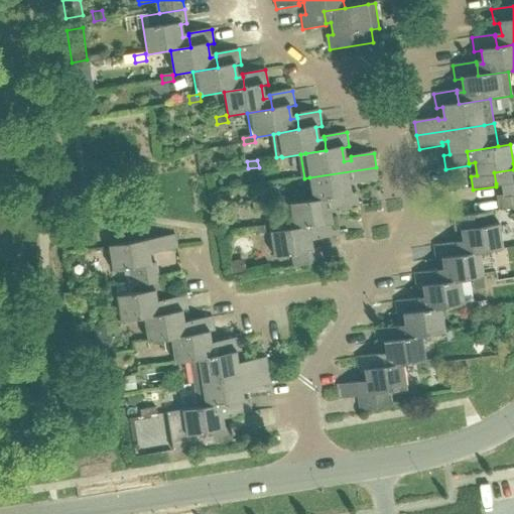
[(334,198),(336,209),(336,212),(359,208),(357,194),(350,195),(348,181),(355,180),(355,183),(378,180),(376,167),(309,177),(312,201),(334,198)]
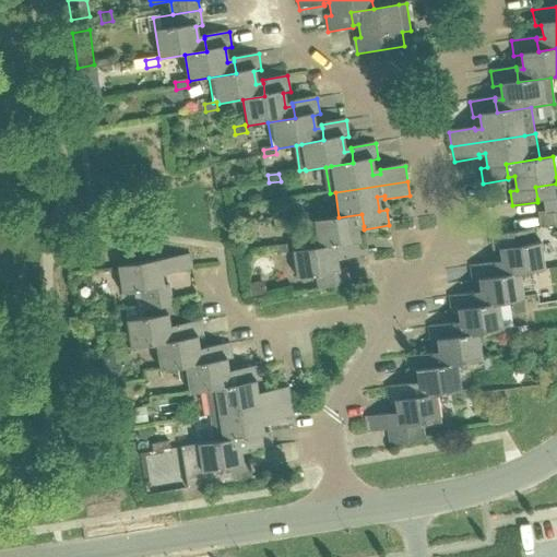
[(556,184),(535,187),(537,199),(544,198),(546,212),(540,213),(542,228),(556,225),(556,184)]
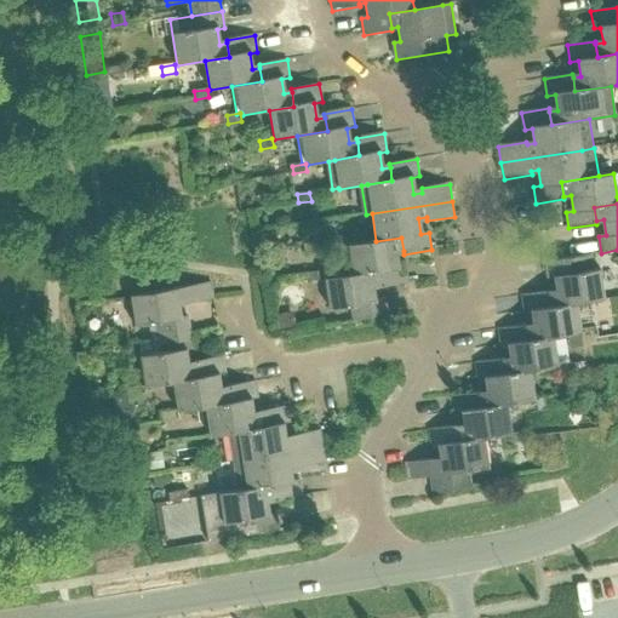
[(394,252),(404,251),(401,238),(376,241),(349,246),(353,275),(378,272),(381,285),(381,289),(408,284),(406,267),(396,268),(394,252)]
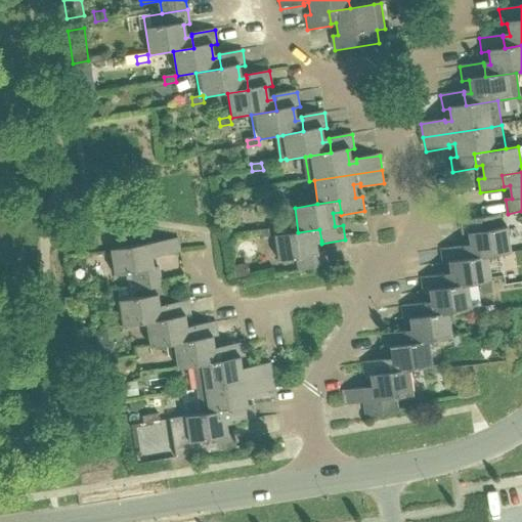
[(258,214),(269,213),(268,205),(257,207),(258,214)]
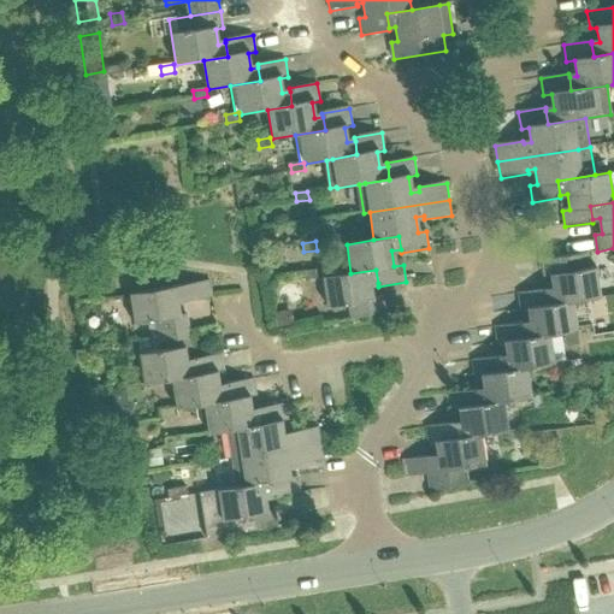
[(573,255),(542,260),(544,278),(551,277),(554,291),(547,293),(549,306),(574,302),(602,297),(597,267),(590,269),(588,253),(573,255)]
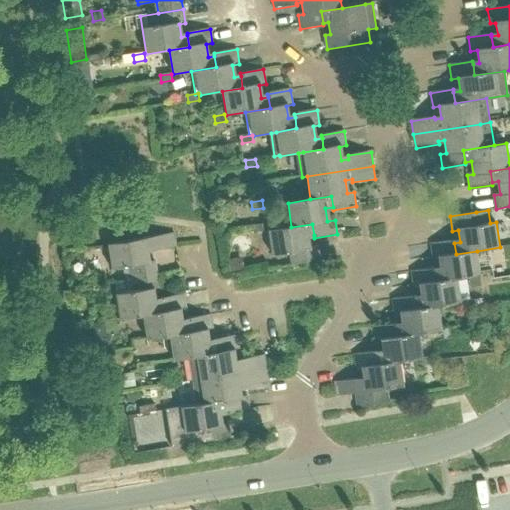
[(256,233),(267,231),(266,224),(255,226),(256,233)]
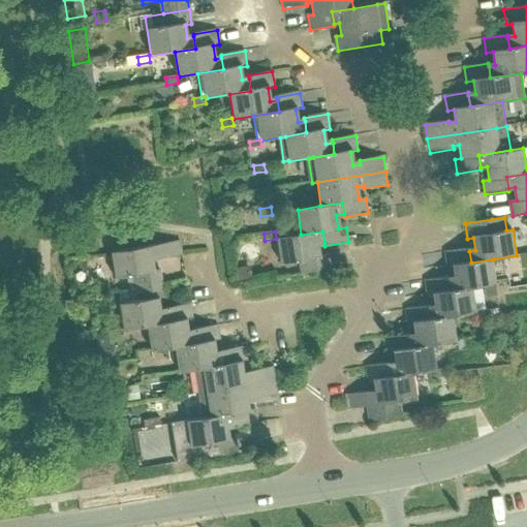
[(317,244),(324,243),(322,231),(301,235),(277,239),(282,265),(300,261),(302,275),(329,271),(327,256),(319,257),(317,244)]
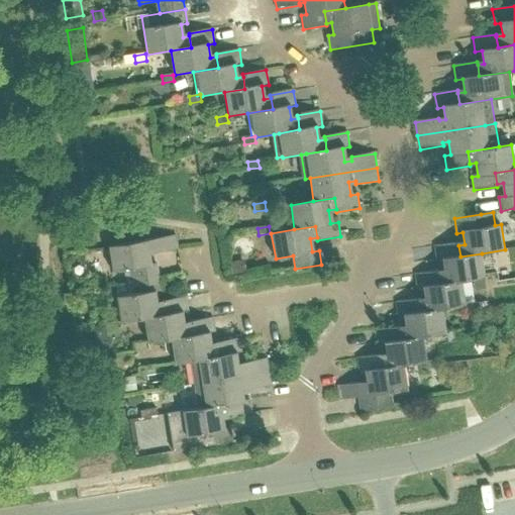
[(133,282),(160,278),(158,264),(152,265),(150,252),(156,251),(156,253),(179,250),(177,236),(110,246),(110,248),(114,272),(124,271),(125,283),(133,282)]
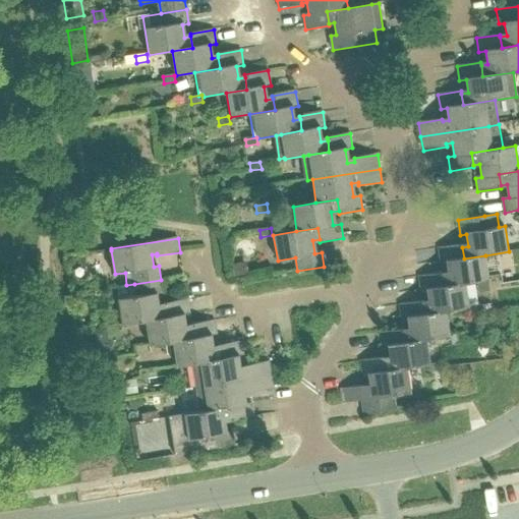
[(464,258),(462,247),(462,244),(439,248),(441,263),(447,262),(449,275),(443,276),(445,287),(472,282),(489,280),(485,255),(464,258)]
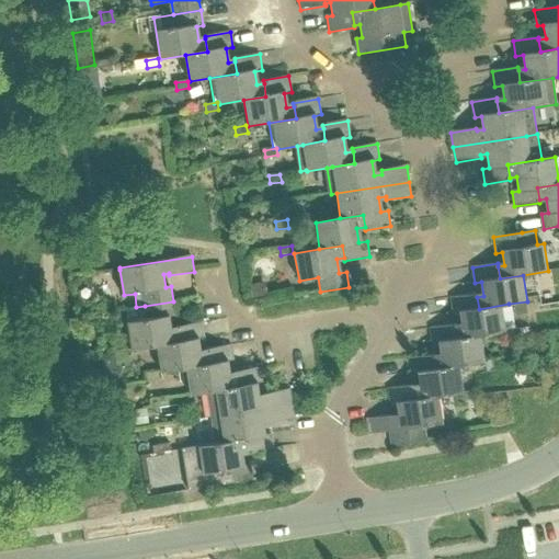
[(477,294),(452,298),(454,314),(460,312),(464,327),(456,328),(458,340),(480,335),(506,332),(505,331),(513,330),(509,304),(479,309),(477,297),(477,294)]
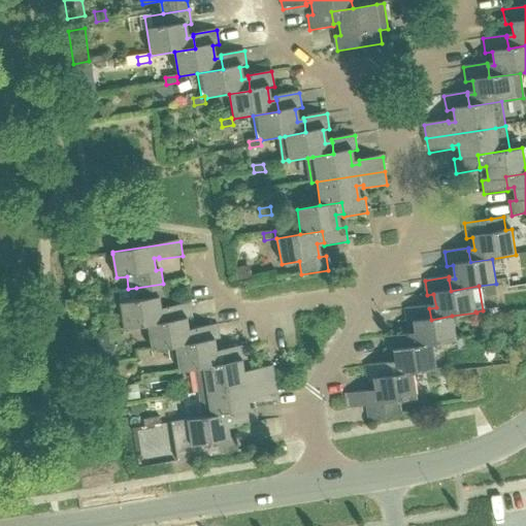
[(169,322),(167,310),(162,311),(160,297),(165,296),(163,284),(136,288),(128,289),(129,291),(120,292),(122,303),(120,303),(124,329),(148,325),(169,322)]
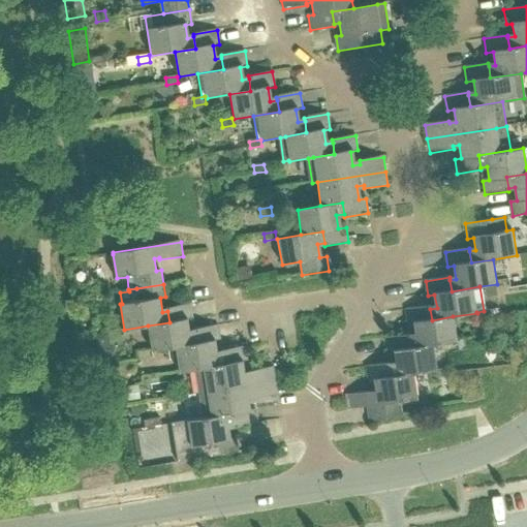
[(197,344),(195,332),(190,333),(188,320),(193,319),(190,305),(167,308),(167,311),(169,322),(148,326),(152,351),(176,347),(197,344)]
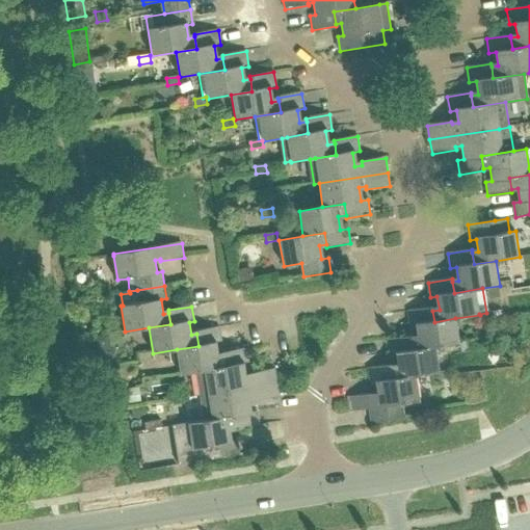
[(434,322),(432,311),(432,308),(408,311),(412,326),(418,325),(420,338),(413,339),(415,351),(436,347),(459,344),(455,318),(434,322)]
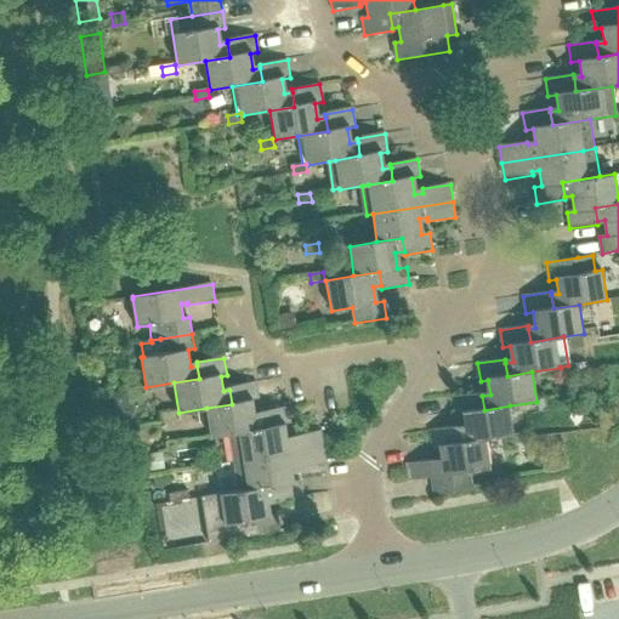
[(263,429),(262,416),(256,416),(254,401),(259,399),(256,382),(228,387),(230,390),(232,404),(206,408),(211,437),(228,435),(263,429)]
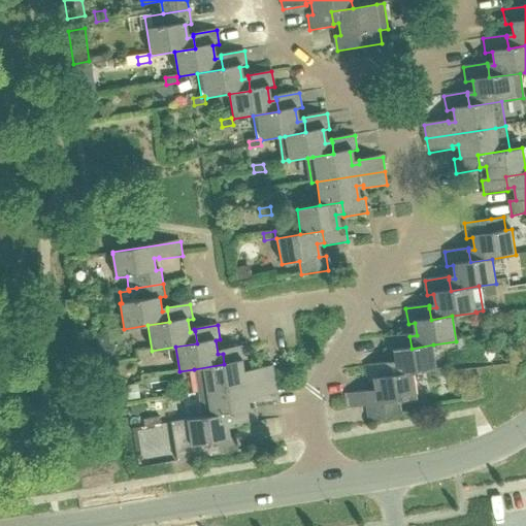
[(412,349),(409,336),(409,334),(386,337),(389,352),(395,351),(397,364),(391,365),(392,376),(414,373),(437,369),(433,344),(412,349)]
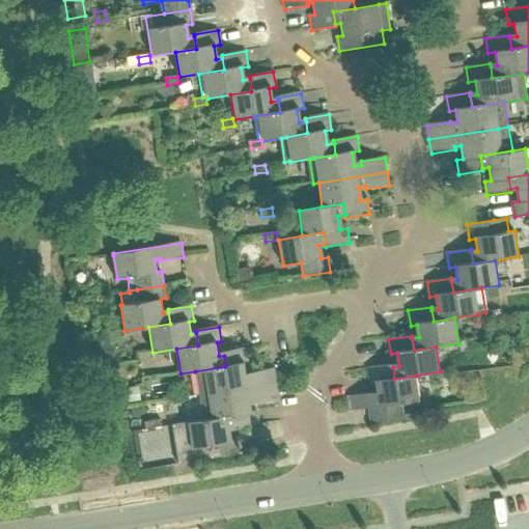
[(462,349),(473,347),(472,340),(461,342),(462,349)]
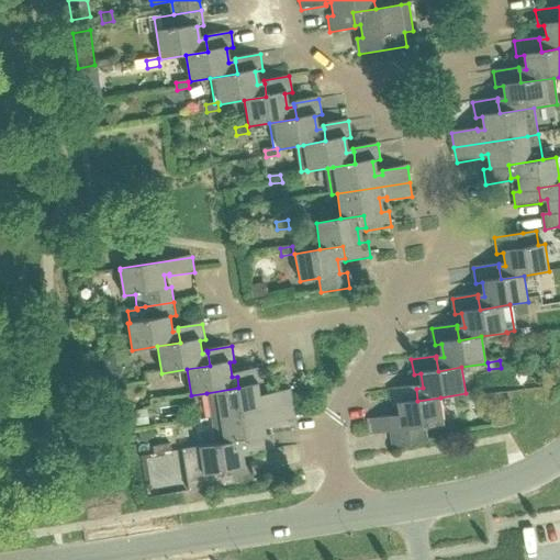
[(211,418),(293,406),(291,391),(266,395),(267,398),(259,399),(257,385),(264,384),(261,369),(236,372),(237,377),(238,388),(206,393),(211,418)]
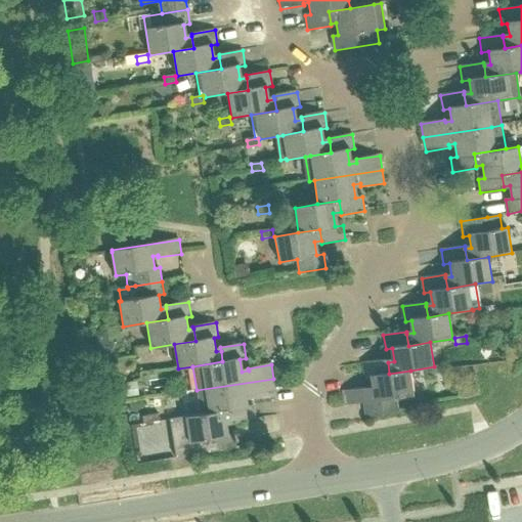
[(138,356),(150,355),(149,347),(137,349),(138,356)]
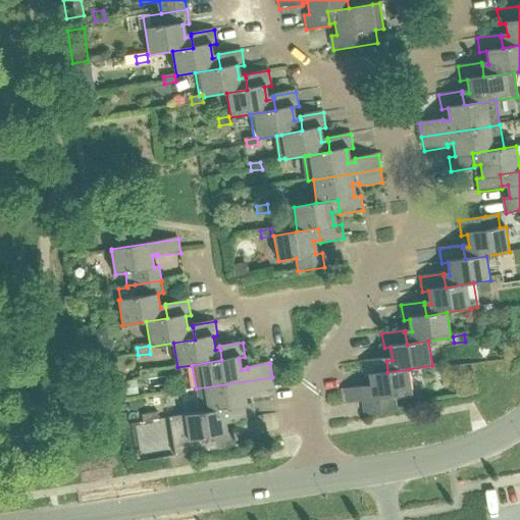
[(387,372),(386,361),(385,358),(362,362),(364,376),(370,375),(372,388),(366,390),(366,386),(343,391),(345,405),(363,402),(396,397),(413,394),(409,369),(387,372)]
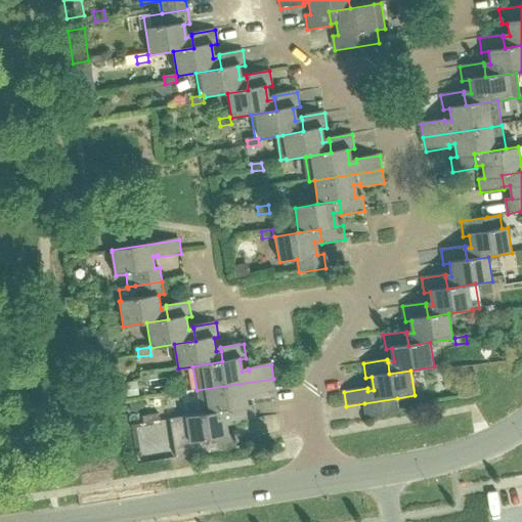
[(436,373),(447,371),(446,363),(435,365),(436,373)]
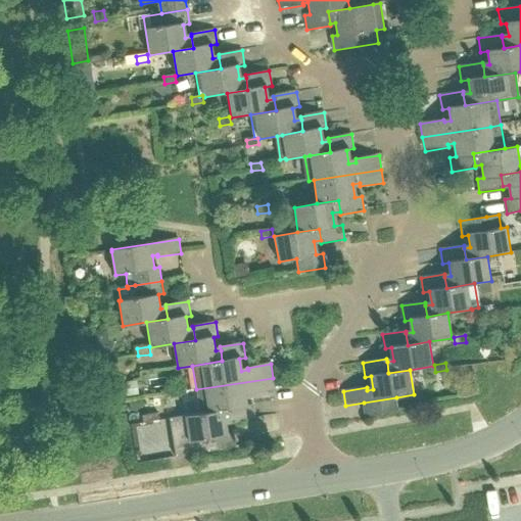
[(230,410),(232,421),(232,423),(255,420),(253,406),(247,406),(245,393),(251,392),(251,395),(275,391),(273,378),(196,389),(199,414),(230,410)]
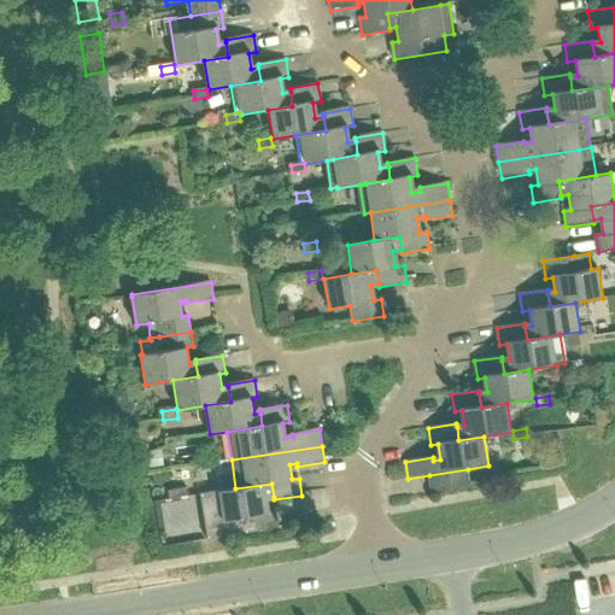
[(164,466),(162,452),(152,454),(153,468),(164,466)]
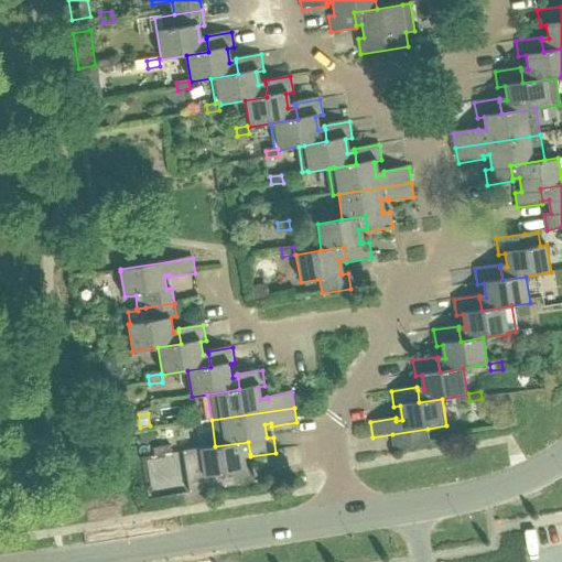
[(428,429),(392,434),(395,450),(430,444),(428,429)]
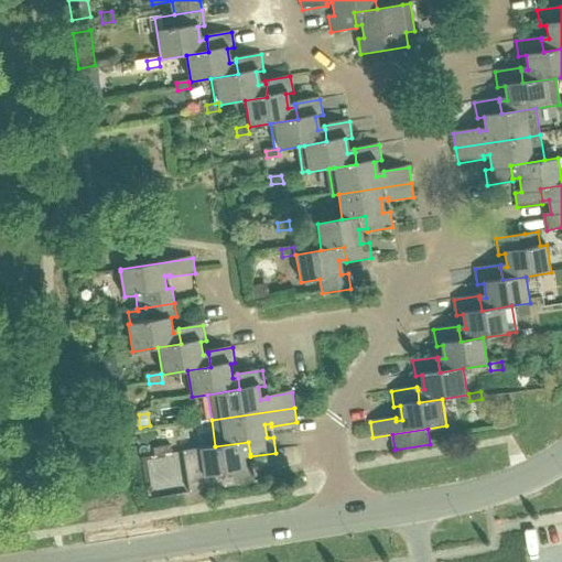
[(158,432),(140,435),(143,460),(161,456),(158,432)]
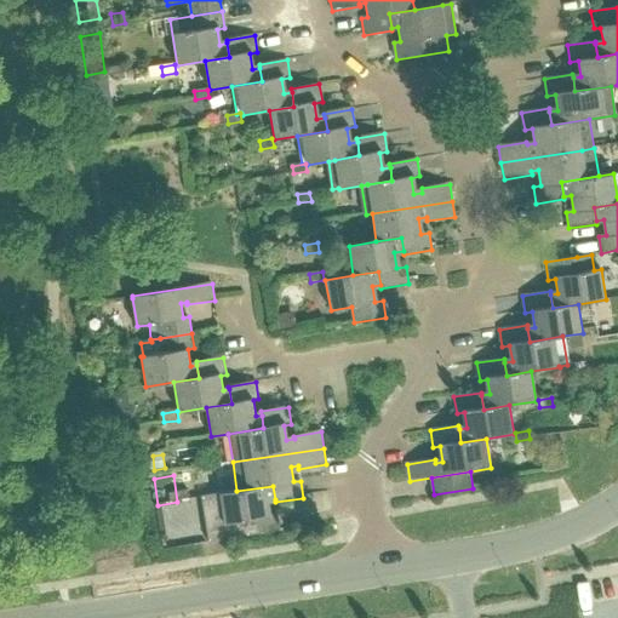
[(221,495),(202,498),(210,543),(210,544),(280,533),(280,532),(280,531),(278,515),(270,516),(268,499),(275,499),(273,486),(236,491),(221,495)]
